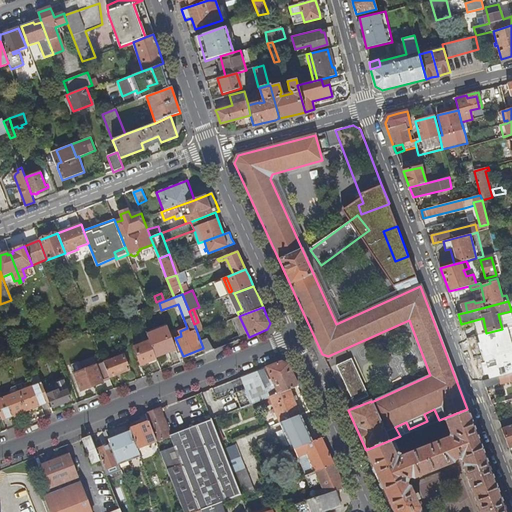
[(511,325),(502,329),(486,333),(467,338),(471,349),(511,337),(511,325)]
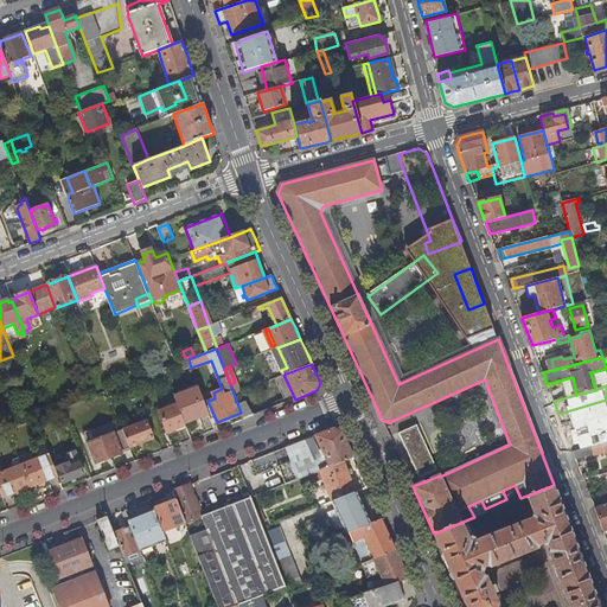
[(177,403),(184,423),(209,414),(199,387),(174,397),(177,403)]
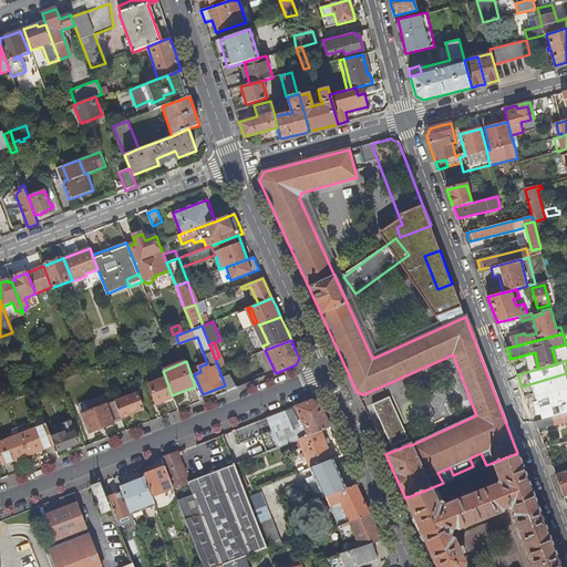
[(244,375),(246,384),(251,382),(261,378),(258,370),(244,375)]
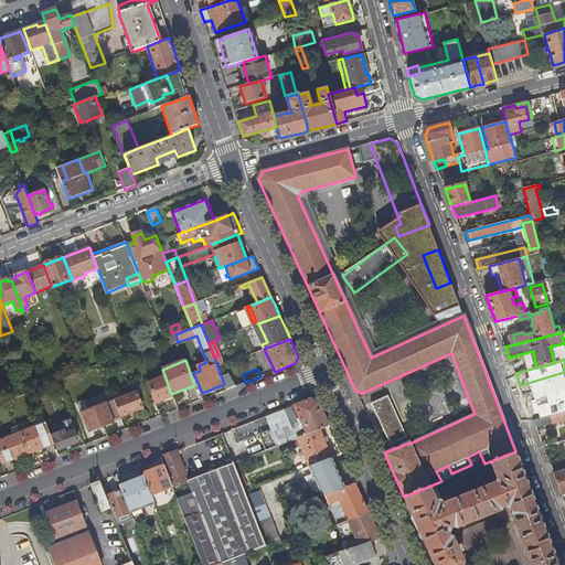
[(155,403),(172,395),(171,394),(164,375),(147,383),(155,403)]
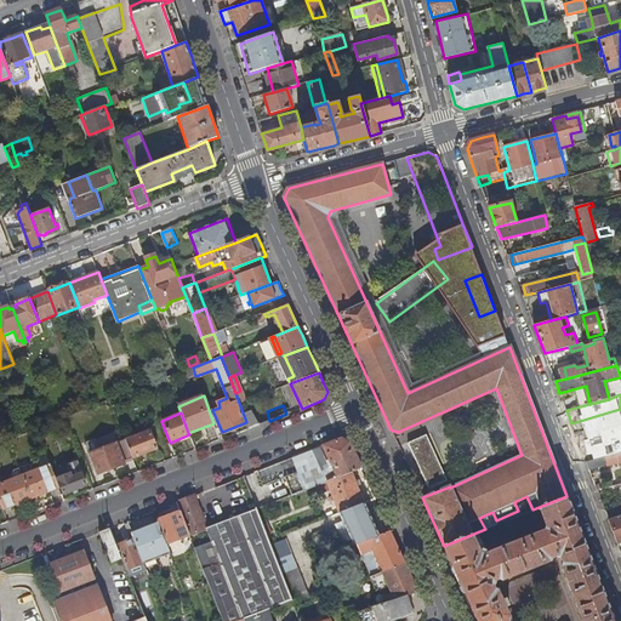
[(66,417),(72,434),(80,432),(74,414),(66,417)]
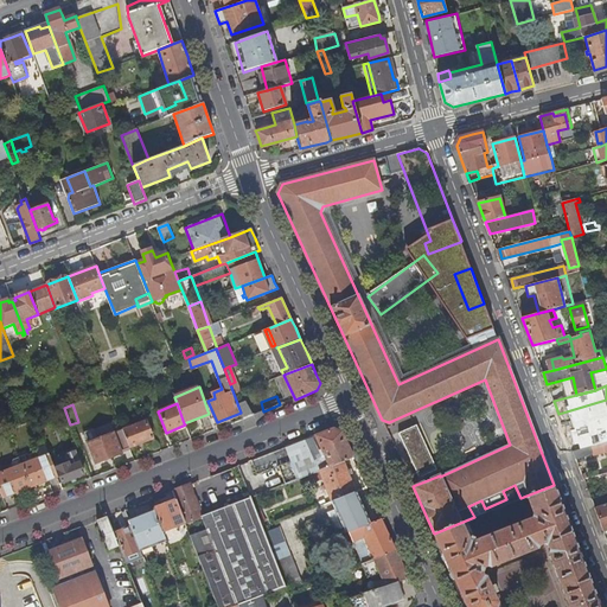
[(131,447),(154,439),(147,421),(123,429),(131,447)]
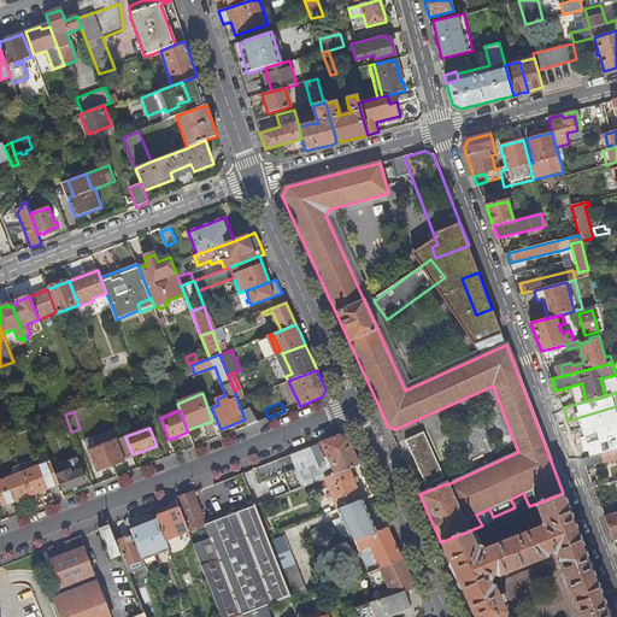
[(444,477),(423,432),(405,440),(425,485),(444,477)]
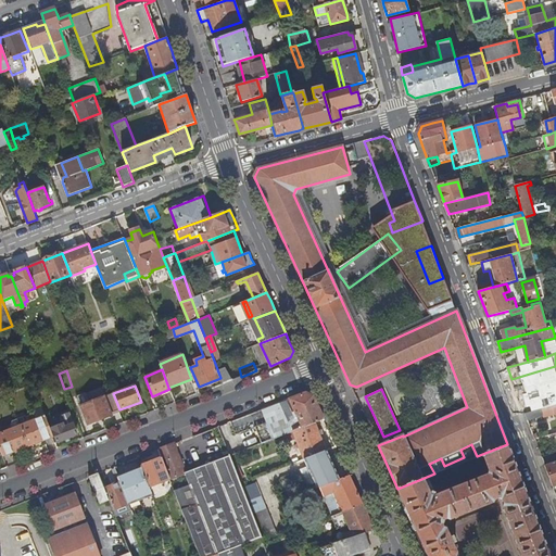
[(555,389),(519,399),(525,413),(550,406),(553,405),(555,404),(555,389)]
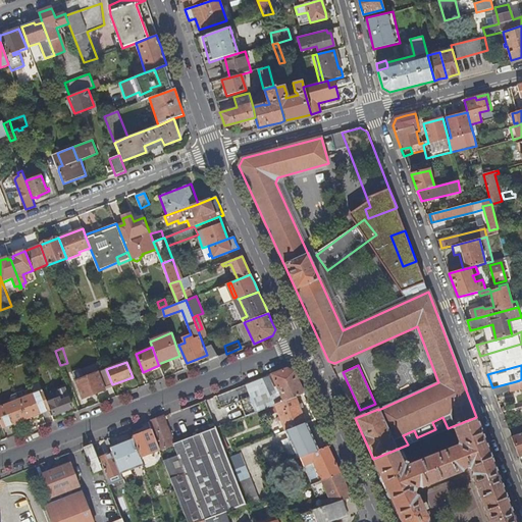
[(296,397),(304,393),(299,380),(294,371),(288,368),(217,396),(221,408),(241,400),(247,415),(275,405),(279,403),(296,397)]
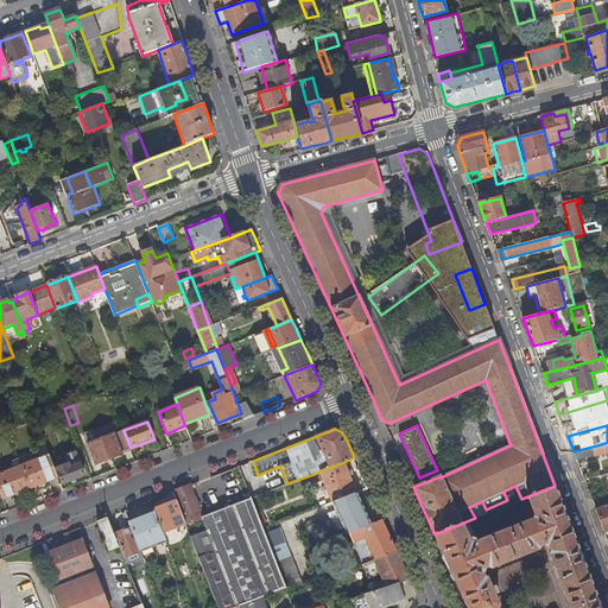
[(131,448),(124,430),(88,443),(96,464),(122,454),(121,451),(131,448)]
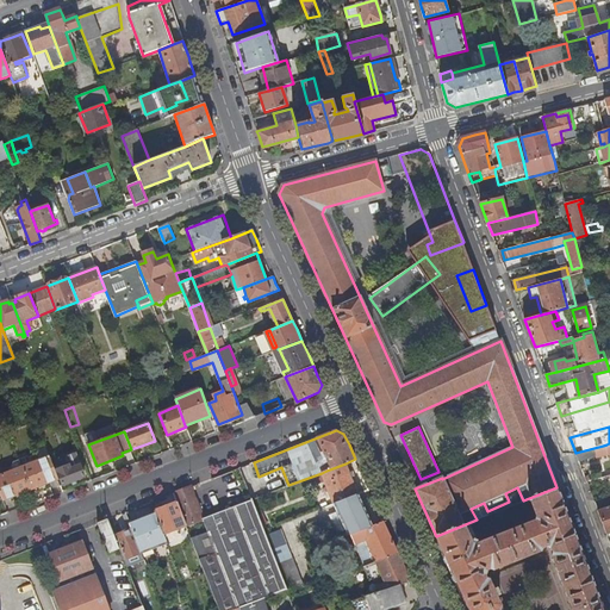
[(603,446),(576,453),(578,461),(604,454),(603,446)]
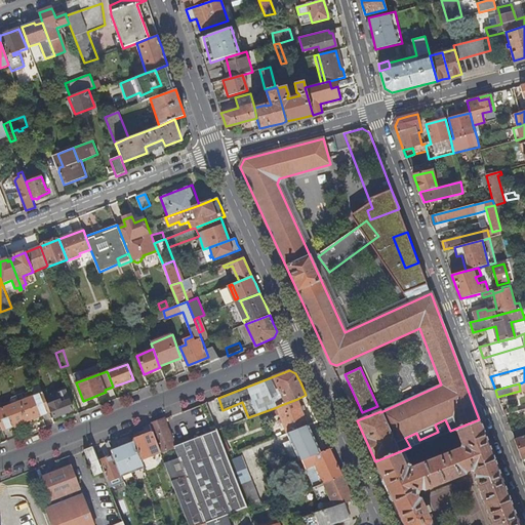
[(18,402),(27,420),(50,411),(43,393),(18,402)]
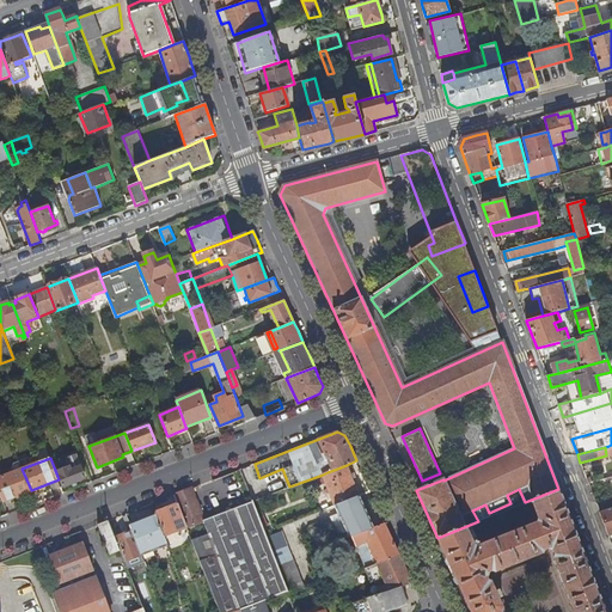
[(56,470),(63,487),(85,478),(80,465),(72,469),(69,465),(56,470)]
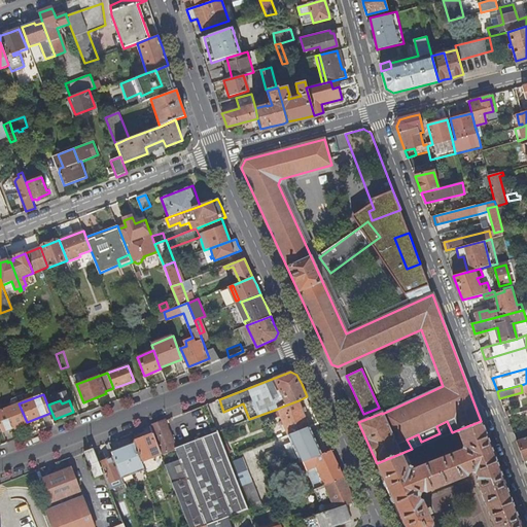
[(288,434),(310,426),(299,400),(282,407),(278,409),(288,434)]
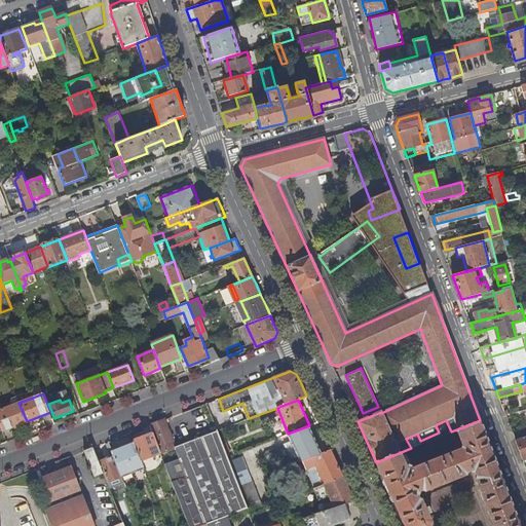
[(0,424),(1,427),(2,430),(27,421),(19,403),(0,409),(0,424)]
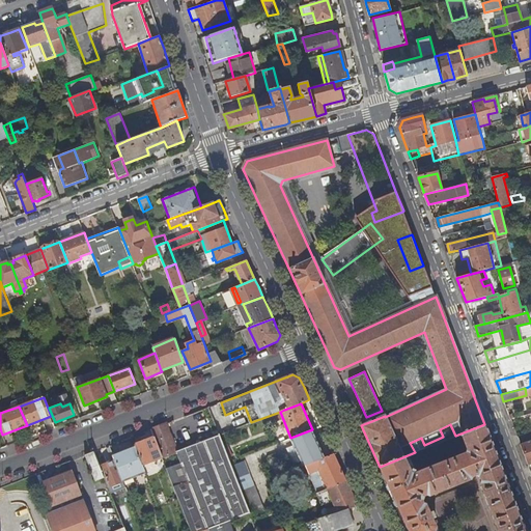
[(177,452),(166,423),(151,429),(155,437),(163,457),(177,452)]
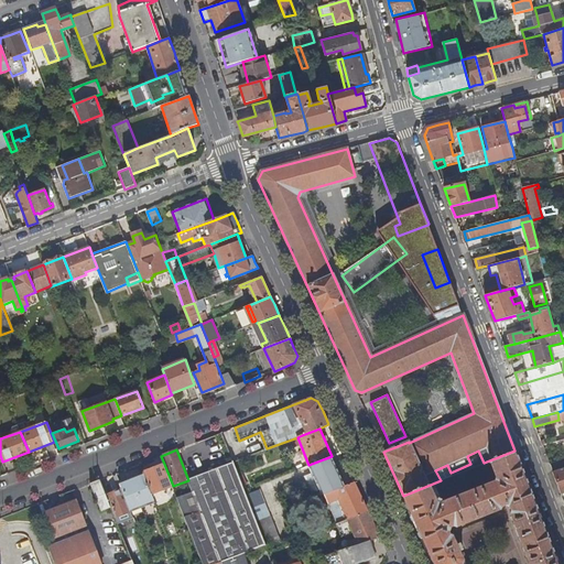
[(557,563),(514,451),(484,463),(441,480),(403,496),(434,563),(463,563),(464,563),(458,552),(462,551),(463,549),(461,545),(461,544),(459,543),(455,544),(452,537),(449,535),(447,531),(449,527),(451,525),(453,525),(455,527),(499,509),(500,507),(503,506),(505,505),(509,507),(511,511),(510,514),(529,563),(557,563)]
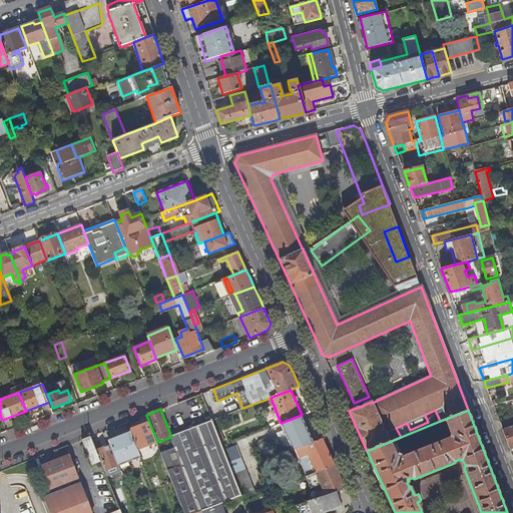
[(296,449),(314,442),(311,436),(314,435),(309,424),(306,425),(302,415),(281,423),(291,446),(294,445),(296,449)]
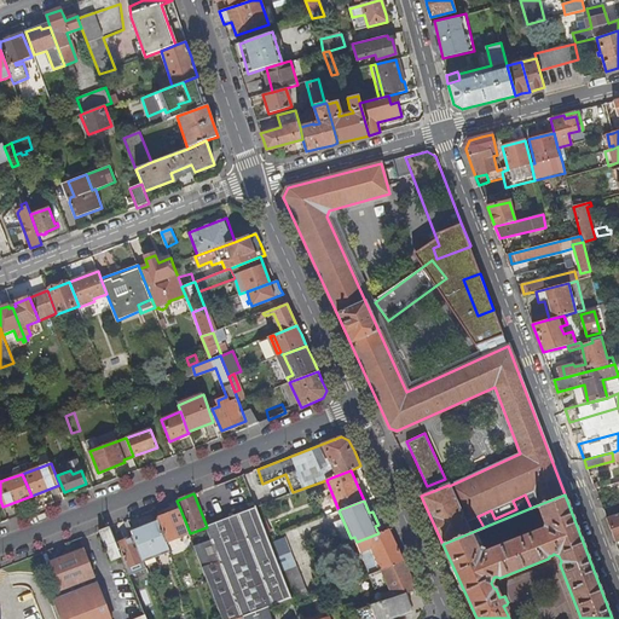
[(291,599),(282,572),(279,567),(270,543),(268,539),(255,508),(207,527),(215,548),(213,549),(214,553),(209,554),(212,563),(202,567),(217,603),(223,618),(271,618),(267,607),(291,599)]
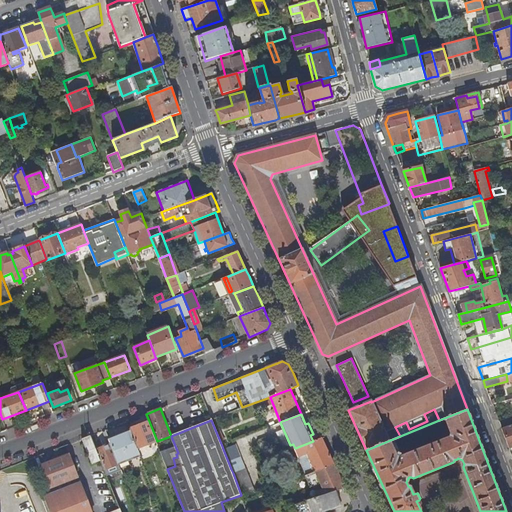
[(149,421),(130,428),(131,430),(138,449),(157,441),(149,421)]
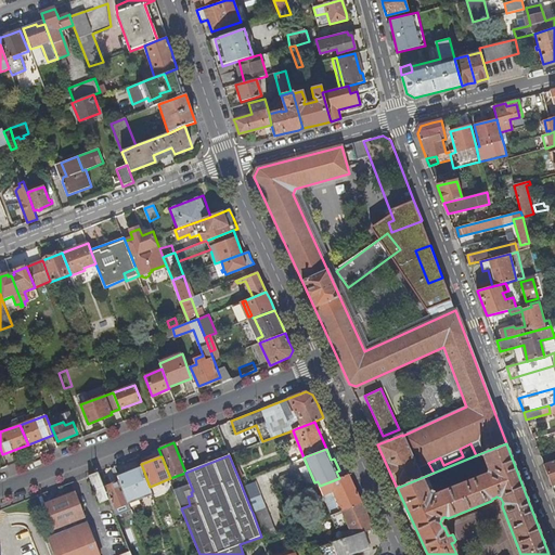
[(554,460),(543,464),(550,479),(552,485),(554,483),(554,460)]
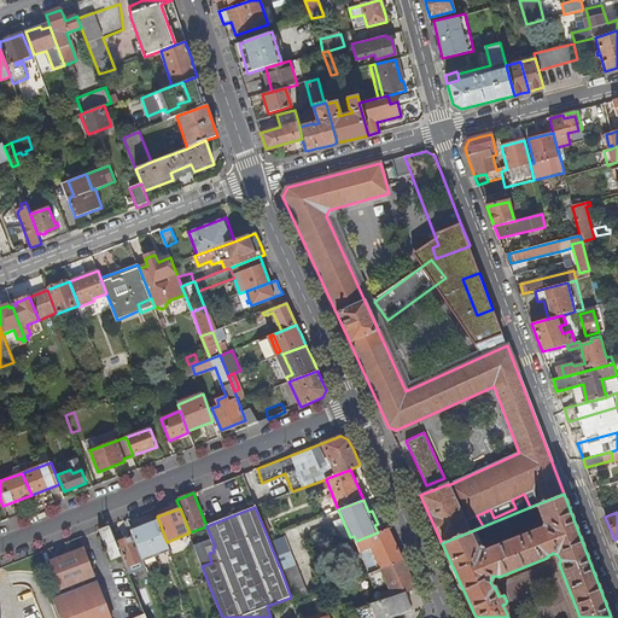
[(158,519),(132,530),(133,536),(141,555),(143,560),(150,578),(157,575),(155,569),(158,567),(152,551),(168,544),(167,542),(158,519)]
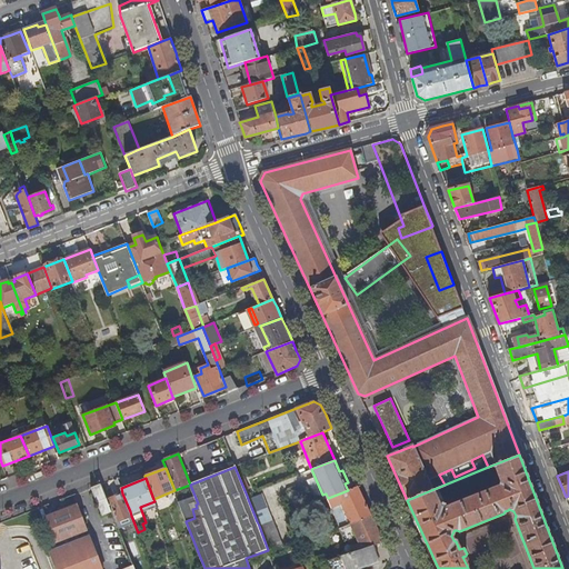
[(106,495),(101,483),(92,488),(103,516),(112,512),(108,499),(106,495)]
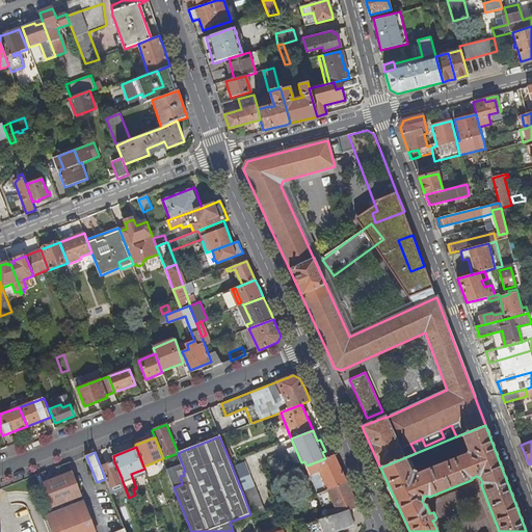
[(341,469),(335,454),(325,458),(307,466),(318,494),(327,490),(347,482),(341,469)]
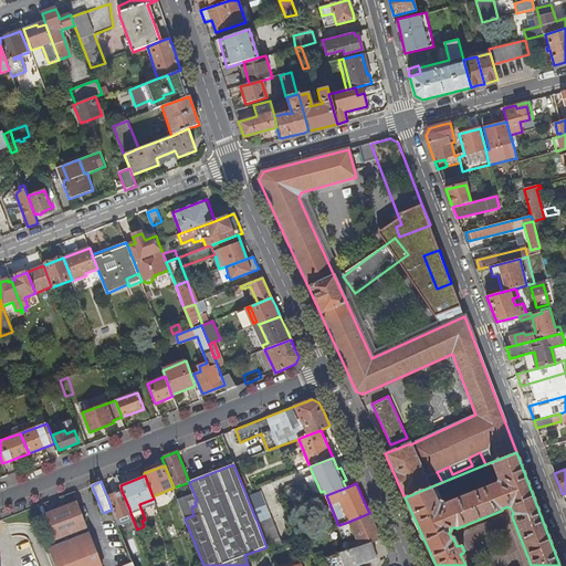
[(129,509),(122,491),(107,496),(112,510),(118,525),(130,521),(128,514),(130,513),(129,509)]
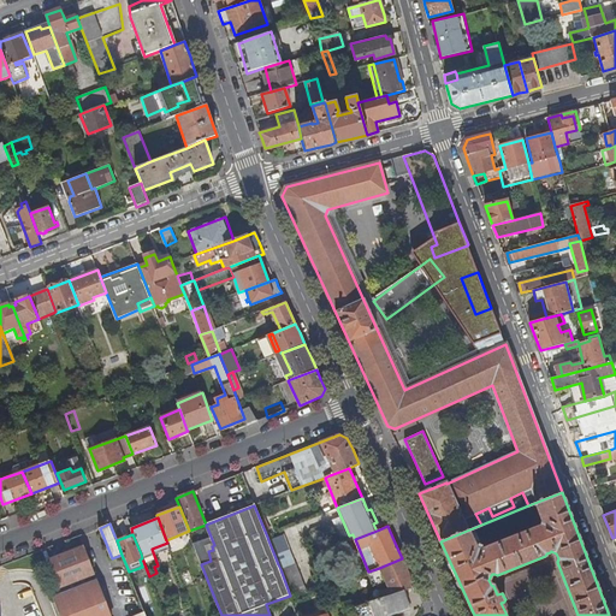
[(280,569),(296,563),(284,534),(268,540),(278,564),(280,569)]
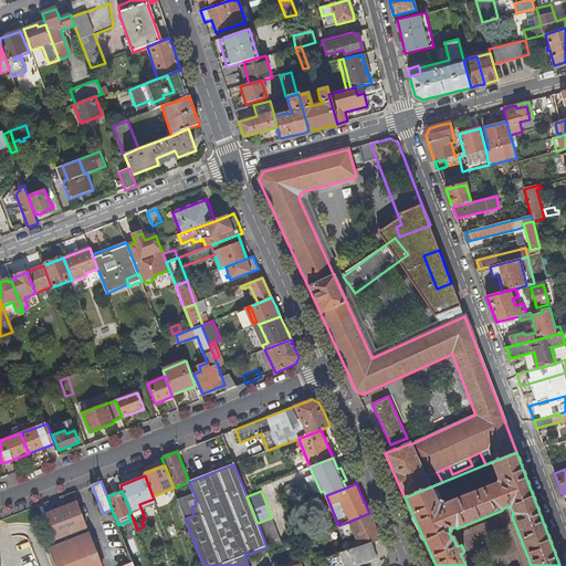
[(101,565),(76,503),(42,516),(55,547),(50,549),(55,565),(101,565)]
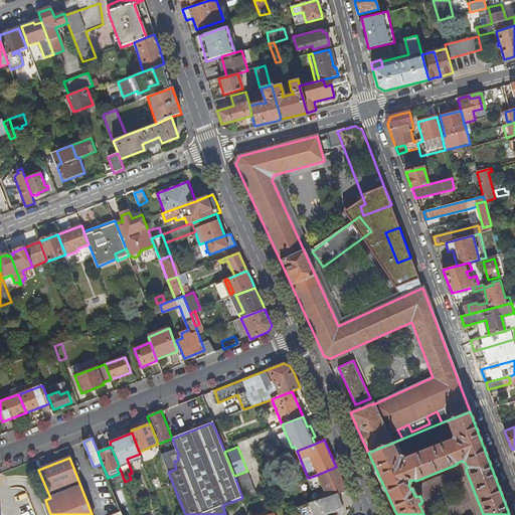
[(308,478),(307,479),(313,492),(323,488),(325,494),(319,496),(320,499),(337,494),(347,491),(342,480),(336,467),(317,475),(308,478)]
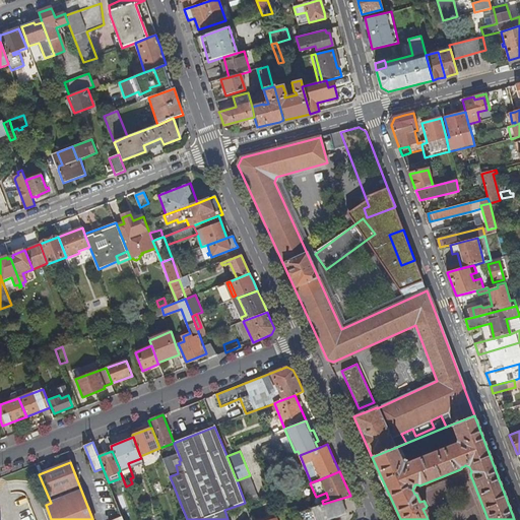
[(259,500),(250,475),(237,480),(245,503),(246,505),(259,500)]
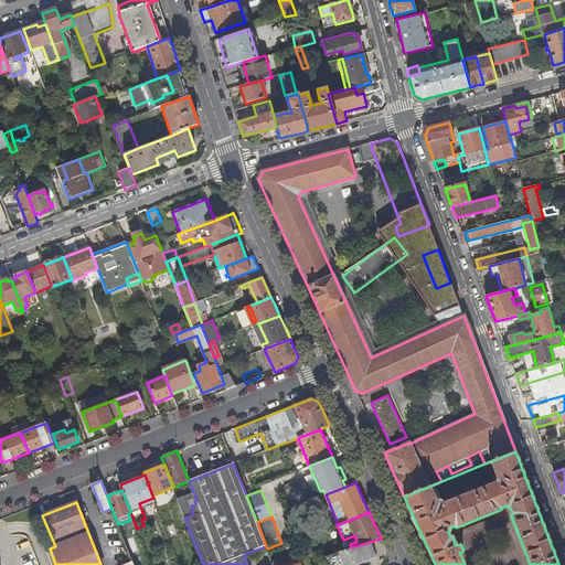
[(370,542),(351,547),(326,556),(328,564),(354,564),(375,558),(370,542)]
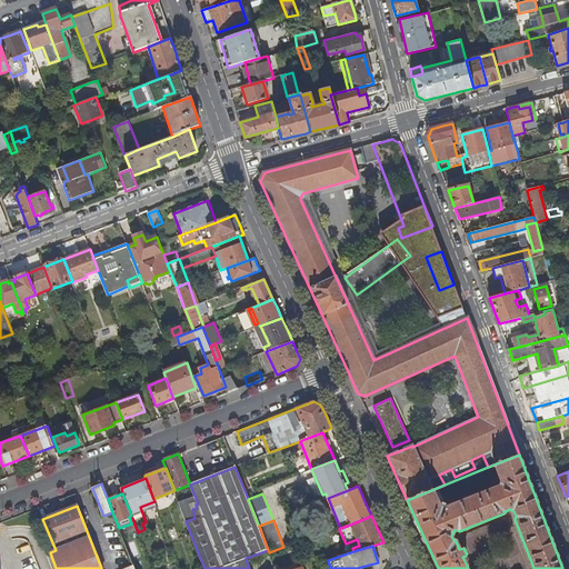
[(292,563),(300,560),(295,547),(287,550),(292,563)]
